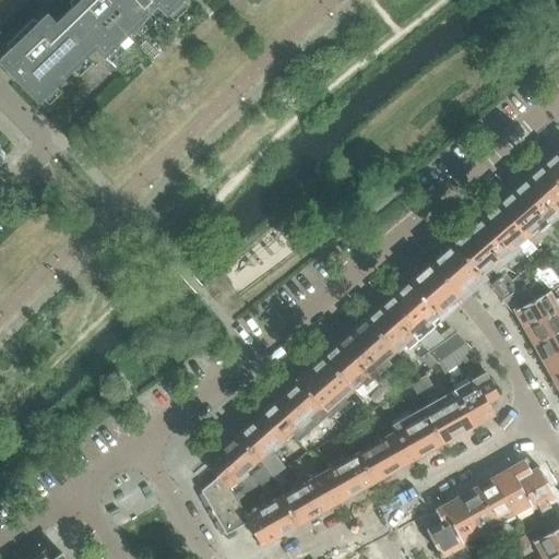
[(104,59),(151,13),(157,7),(151,0),(80,0),(64,15),(95,49),(104,59)]
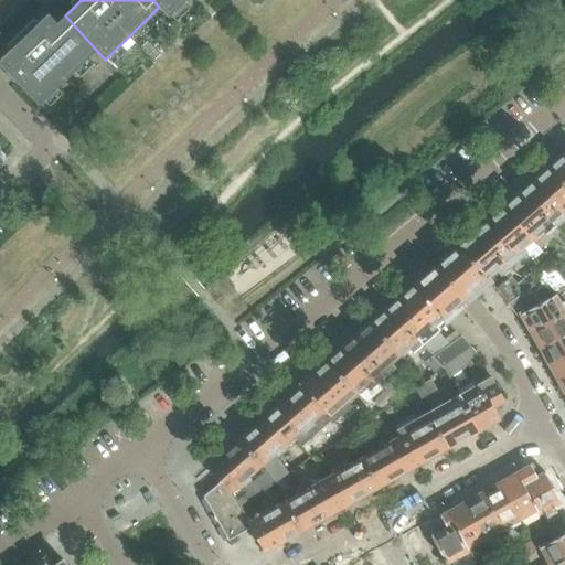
[(169,17),(185,0),(152,0),(159,7),(169,17)]
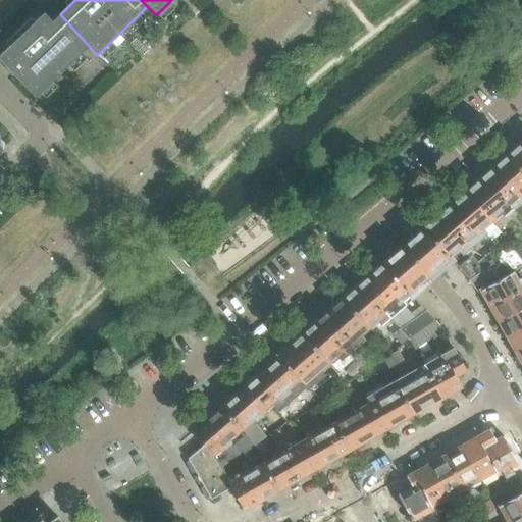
[(61,72),(82,52),(89,46),(60,14),(53,20),(45,12),(0,54),(0,59),(36,97),(61,72)]
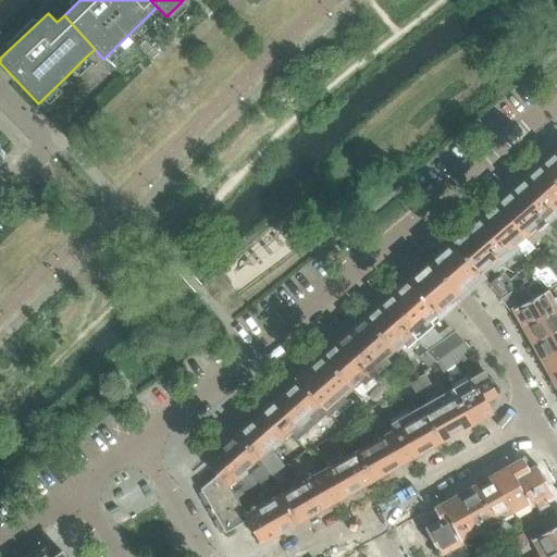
[(556,150),(542,164),(556,182),(556,150)]
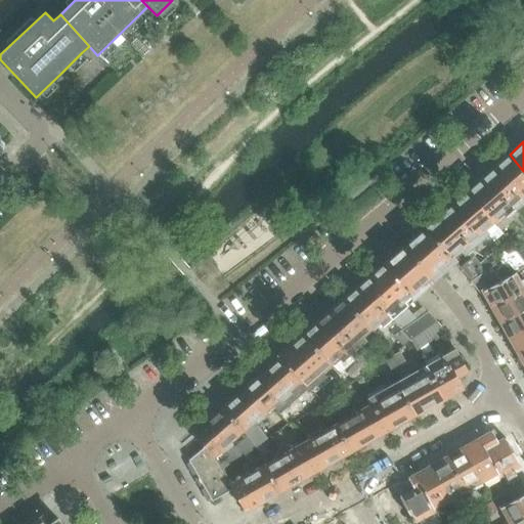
[(523,171),(510,155),(492,170),(504,184),(500,186),(509,197),(506,199),(514,210),(523,201),(523,171)]
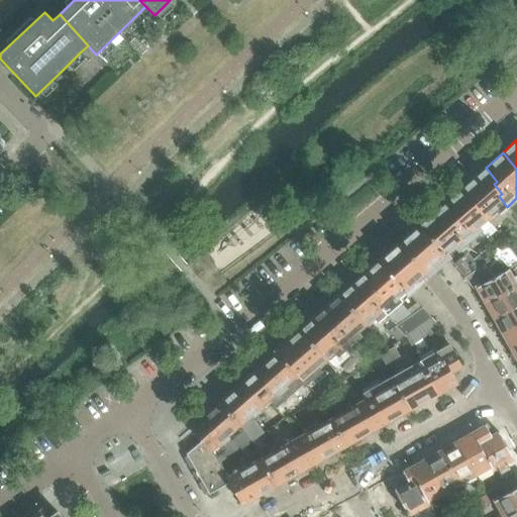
[(502,194),(494,184),(497,182),(486,168),(461,189),(488,219),(498,211),(500,214),(507,207),(499,196),(502,194)]
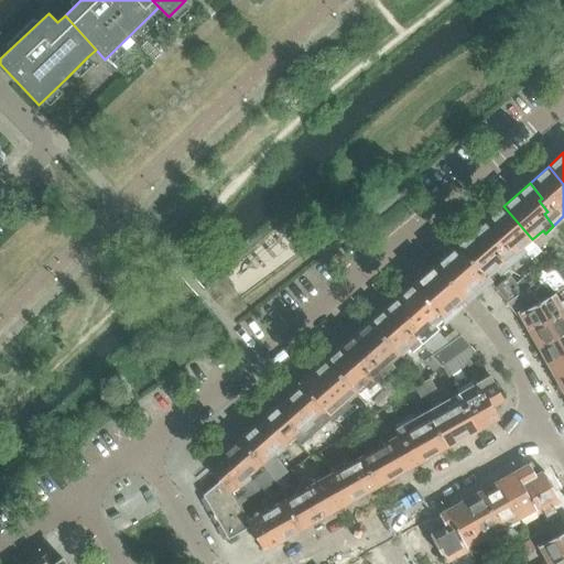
[(532,239),(503,206),(484,223),(497,237),(492,241),(501,252),(497,256),(507,267),(523,252),(532,262),(541,252),(531,241),(532,239)]
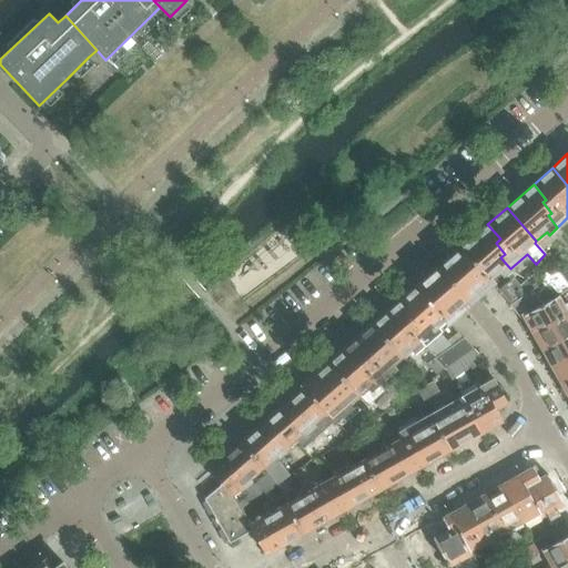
[(500,257),(505,254),(496,243),(500,239),(487,224),(439,266),(470,303),(492,284),(490,283),(500,274),(501,276),(510,269),(500,257)]
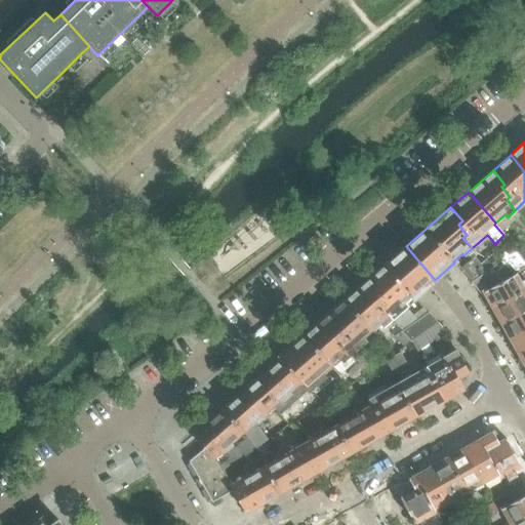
[(414,297),(435,280),(406,246),(368,280),(380,293),(377,296),(379,298),(387,308),(385,311),(394,321),(402,330),(412,341),(438,323),(429,313),(417,320),(407,309),(409,308),(406,305),(414,297)]
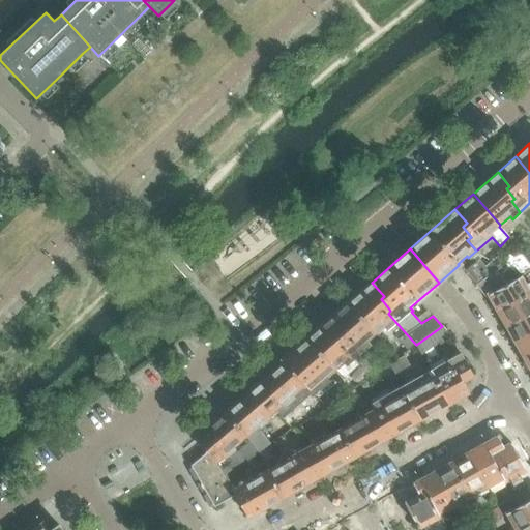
[(529,270),(529,266),(518,249),(502,261),(508,268),(501,273),(508,284),(520,277),(529,270)]
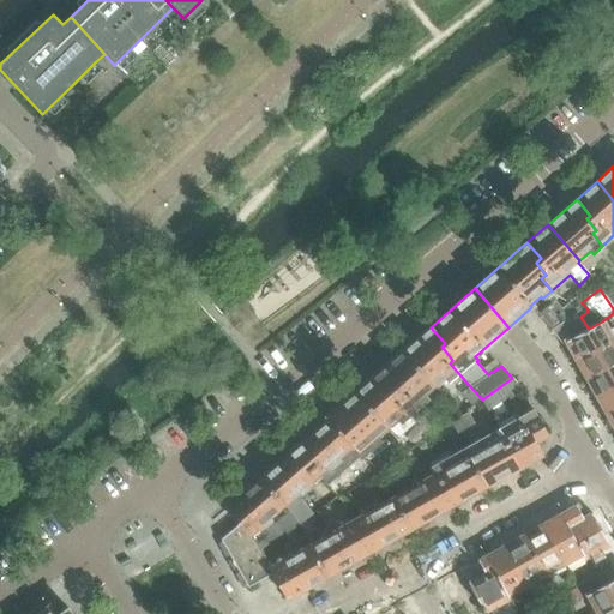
[(561,315),(552,304),(539,314),(552,330),(577,312),(573,307),(561,315)]
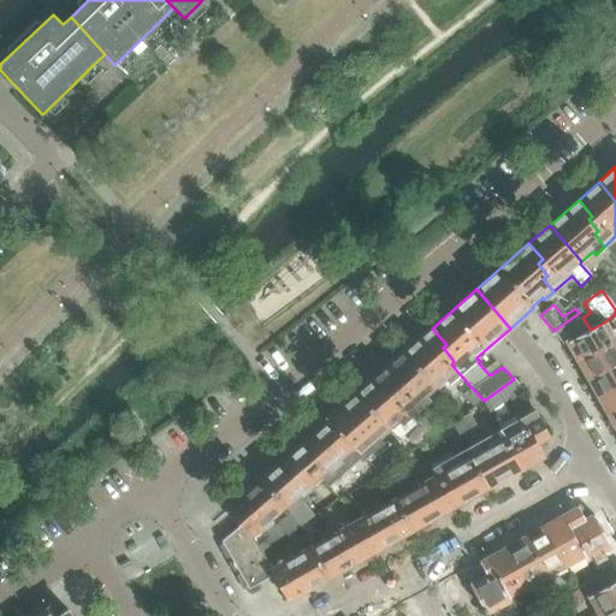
[(591,330),(582,318),(579,313),(554,331),(566,345),(568,343),(591,330)]
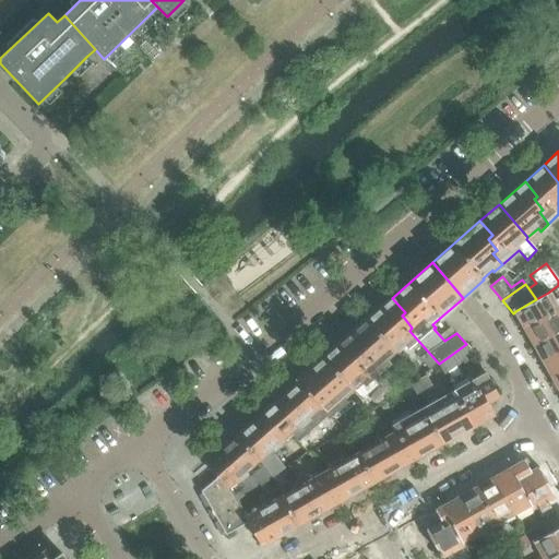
[(525,328),(558,308),(558,298),(554,301),(548,293),(536,299),(515,311),(525,328)]
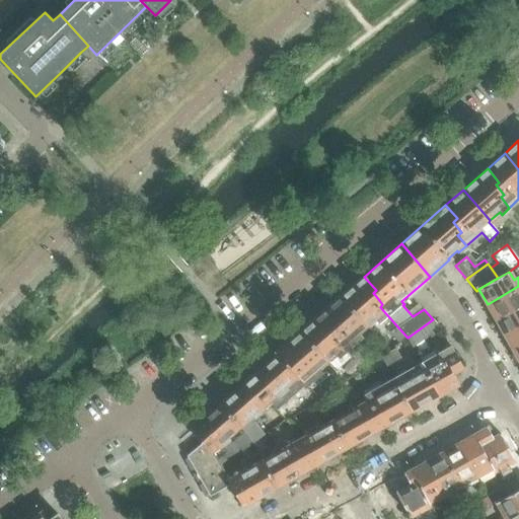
[(382,304),(375,295),(373,293),(376,290),(364,277),(341,296),(369,328),(379,319),(382,323),(389,317),(380,307),(382,304)]
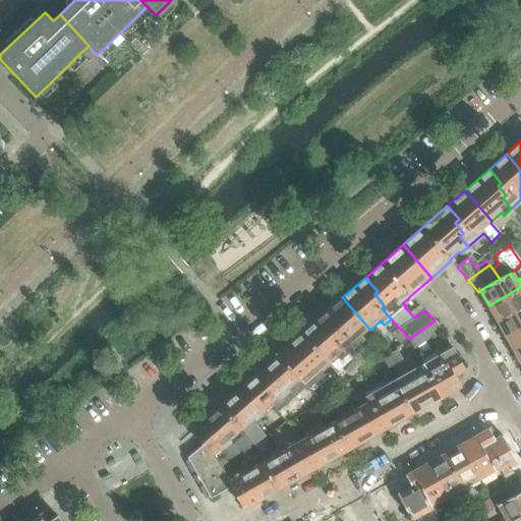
[(520,287),(489,305),(499,322),(520,309),(520,287)]
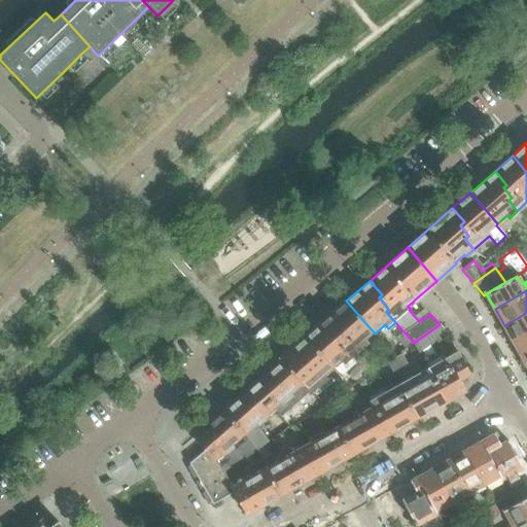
[(375,334),(346,301),(328,317),(341,331),(338,334),(348,345),(345,347),(354,358),(369,345),(364,342),(375,334)]
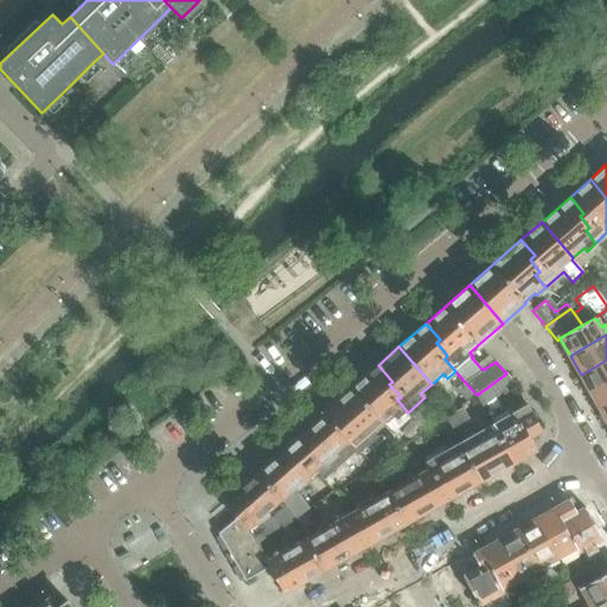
[(592,394),(606,384),(606,360),(581,375),(592,394)]
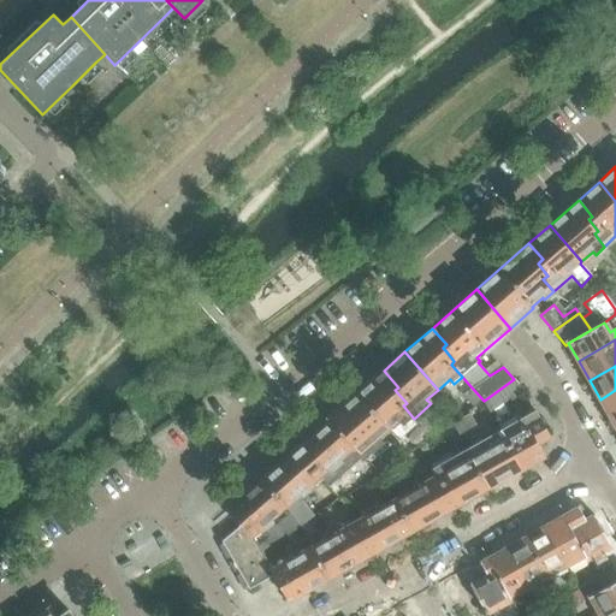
[(407,403),(395,390),(398,388),(384,371),(357,394),(390,431),(402,421),(406,425),(414,419),(403,406),(407,403)]
